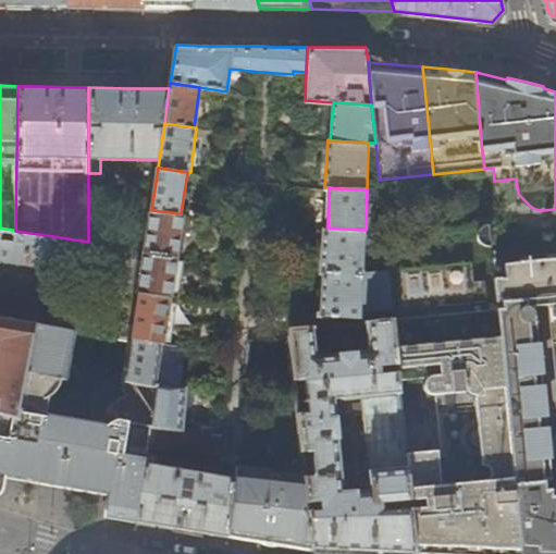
[(183,213),(181,213),(151,210),(150,209),(144,251),(144,253),(176,256),(183,213)]
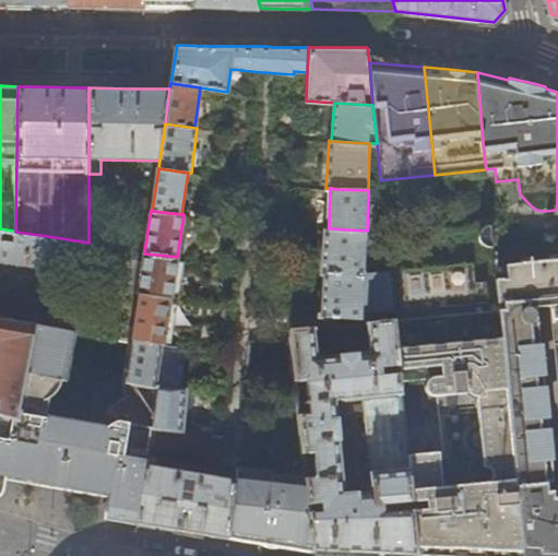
[(523,555),(495,278),(489,224),(440,227),(442,257),(390,261),(389,261),(389,262),(389,269),(393,308),(394,319),(400,385),(434,380),(434,382),(432,382),(430,383),(429,385),(428,386),(428,388),(428,389),(428,391),(429,393),(431,395),(432,395),(435,397),(441,454),(407,459),(416,555),(448,555),(523,555)]
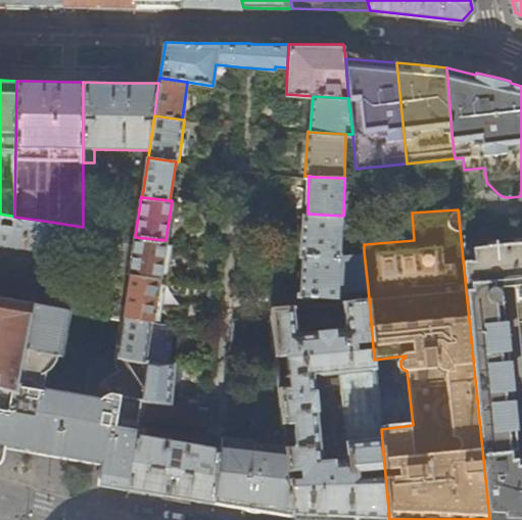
[(341,252),(343,216),(307,214),(304,214),(301,253),(304,253),(301,294),(340,297),(340,291),(368,288),(364,251),(341,252)]
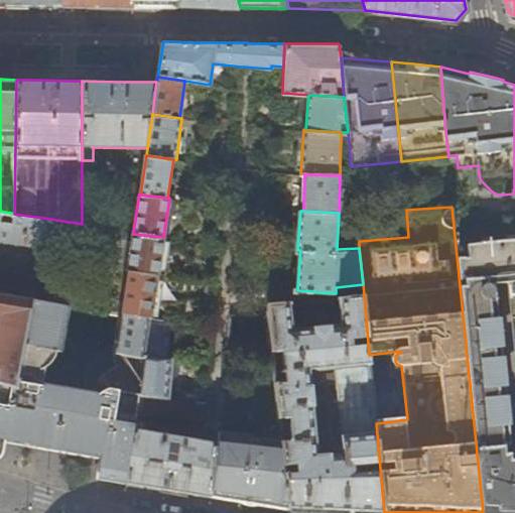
[(348,212),(350,243),(359,242),(359,241),(360,241),(357,216),(355,216),(355,212),(348,212)]
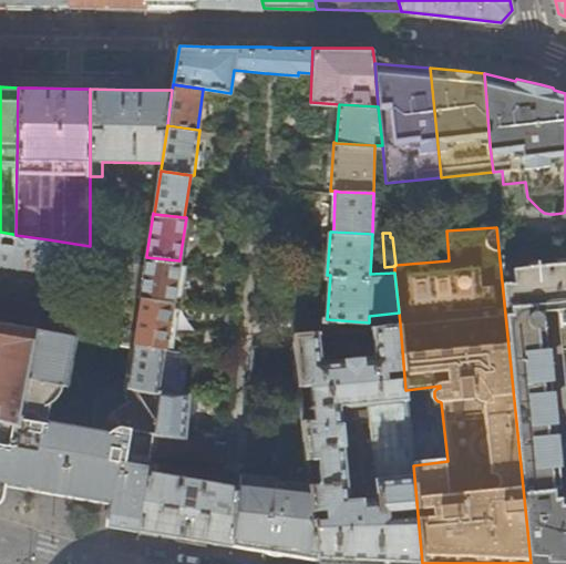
[(0,419),(17,422),(32,327),(0,321),(0,264),(42,272),(48,239),(16,235),(12,234),(10,245),(0,243),(0,419)]
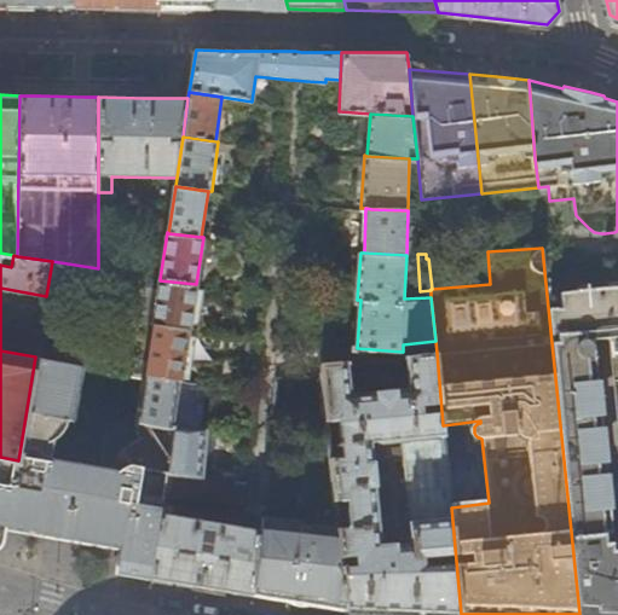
[(189,330),(196,284),(160,280),(152,326),(189,330)]
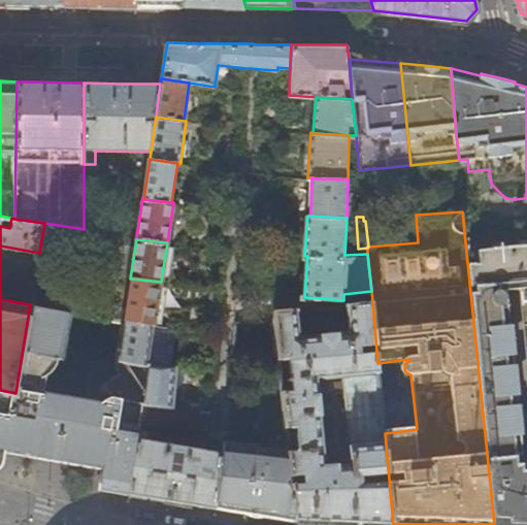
[(526,428),(523,327),(526,326),(526,242),(523,242),(498,245),(480,250),(482,261),(467,262),(494,524),(526,524),(526,428)]
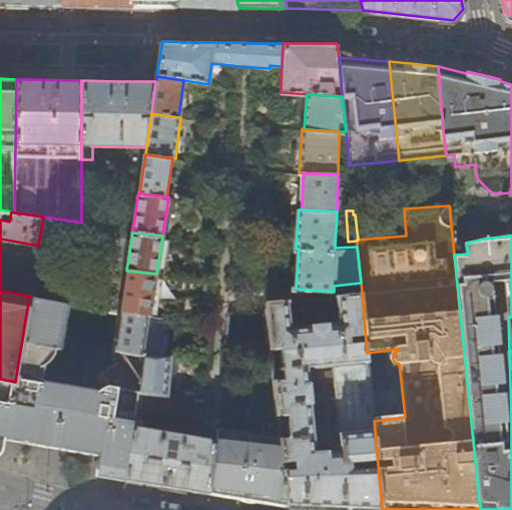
[(149,314),(156,274),(126,271),(120,310),(122,310),(148,313),(149,314)]
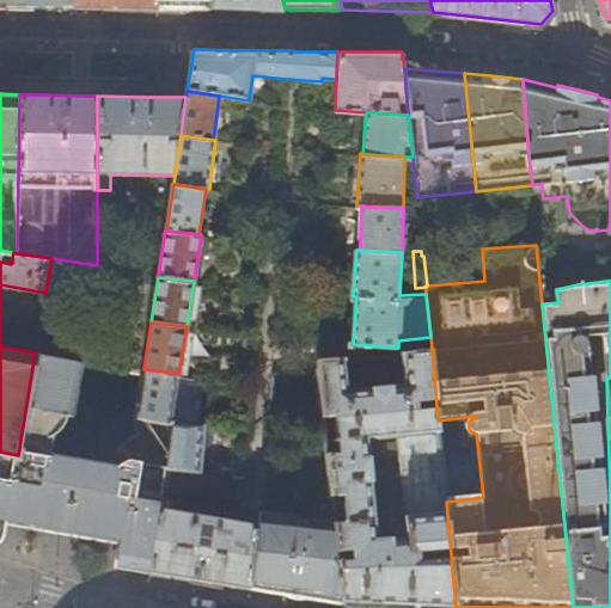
[(404,384),(349,390),(346,357),(318,360),(318,367),(342,601),(380,603),(425,605),(456,607),(446,502),(438,421),(432,349),(401,351),(404,384)]
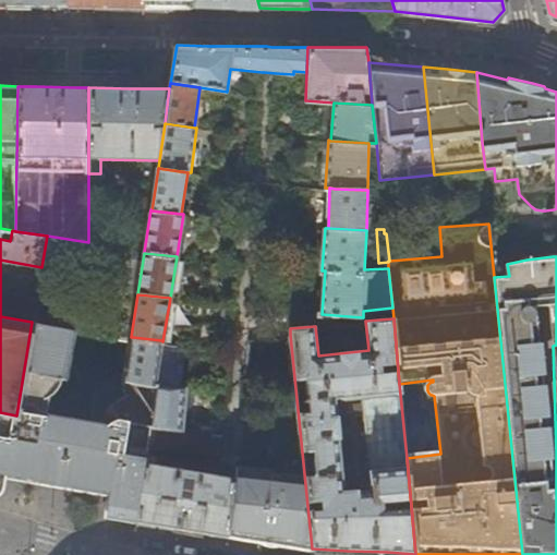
[(72,327),(32,322),(16,415),(5,477),(58,485),(109,494),(120,421),(118,417),(116,417),(113,418),(112,418),(110,420),(108,421),(106,424),(106,426),(57,418),(57,420),(44,418),(47,398),(49,396),(50,395),(52,393),(55,390),(57,387),(58,384),(59,381),(60,377),(60,375),(65,376),(72,327)]
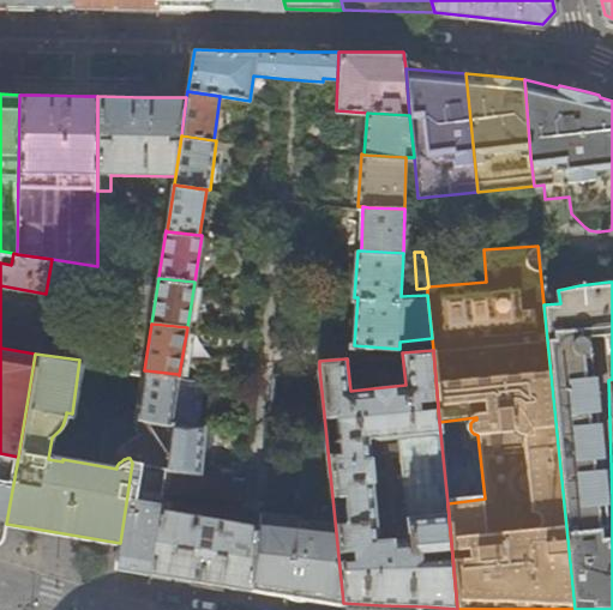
[(319,368),(295,370),(274,372),(263,479),(258,524),(251,589),(293,595),(343,603),(319,368)]
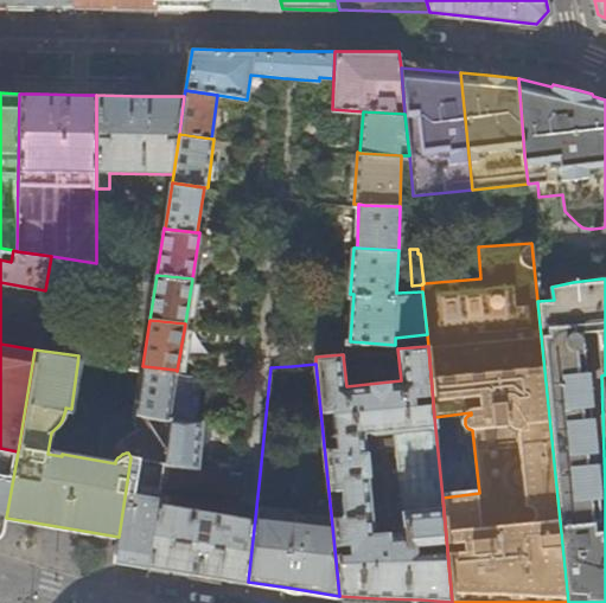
[(168,416),(176,370),(145,366),(138,412),(168,416)]
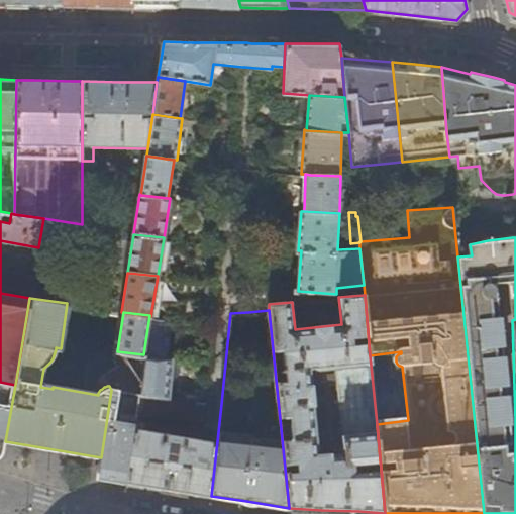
[(147,354),(143,354),(117,351),(116,356),(118,363),(104,373),(109,386),(111,390),(141,395),(141,393),(147,354)]
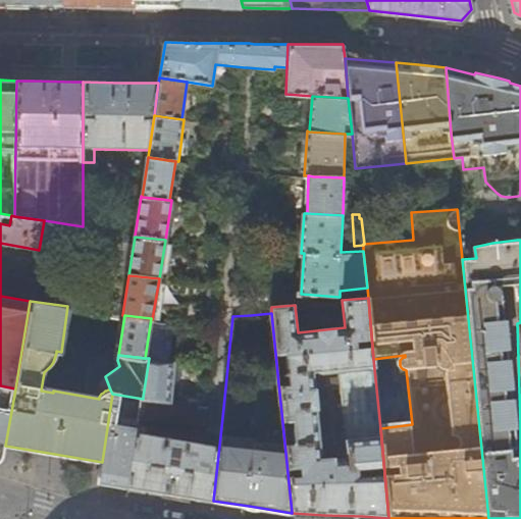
[(174,361),(149,358),(143,397),(169,400),(174,361)]
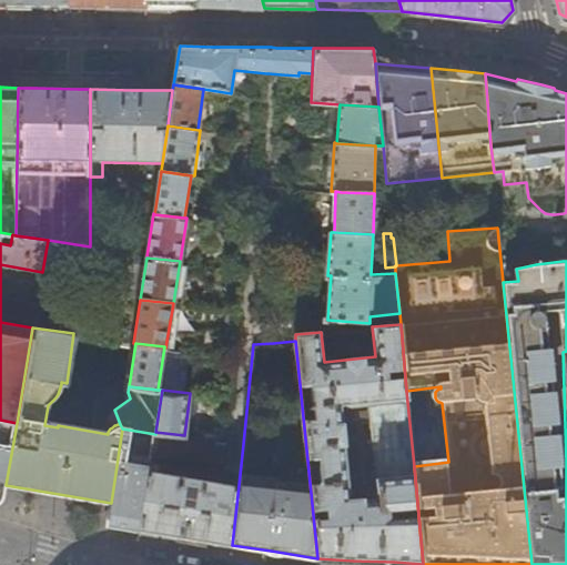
[(6,485),(17,423),(0,420),(0,502),(2,500),(3,497),(6,485)]
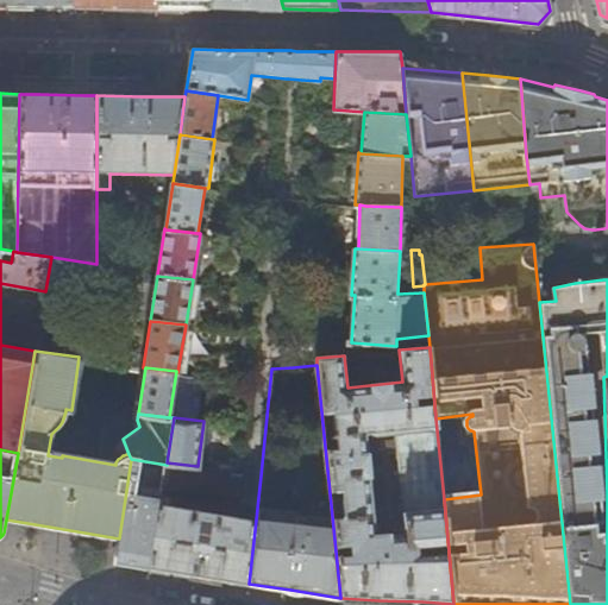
[(167,465),(131,459),(119,539),(116,562),(118,562),(118,561),(131,563),(151,566),(167,465)]
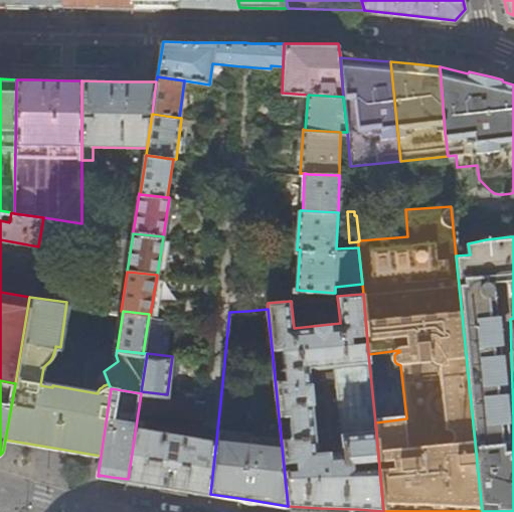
[(205,400),(167,394),(141,391),(141,393),(128,479),(128,480),(164,486),(205,493),(210,494),(216,440),(209,439),(200,437),(200,438),(158,430),(162,407),(204,414),(205,400)]
